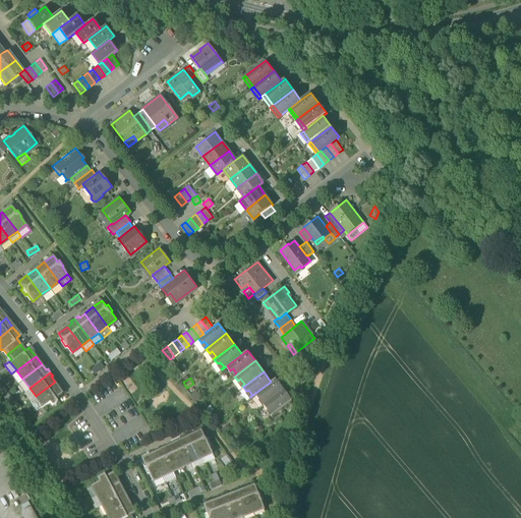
[(263,403),(264,404),(284,388),(276,378),(271,382),(255,393),(258,397),(261,396),(265,401),(263,403)]
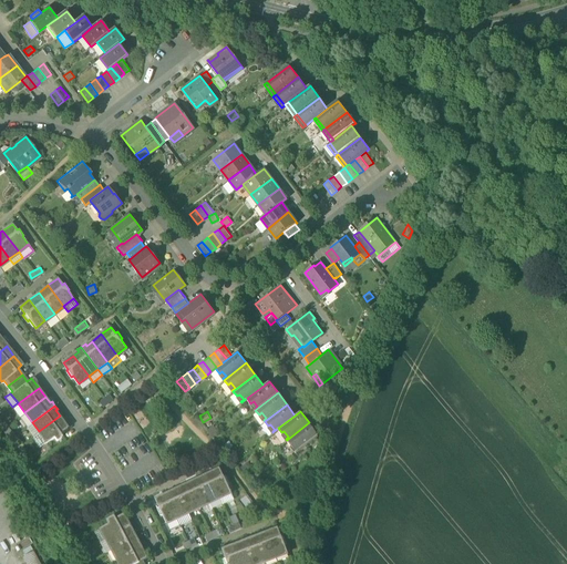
[(32,422),(24,412),(19,417),(27,426),(32,422)]
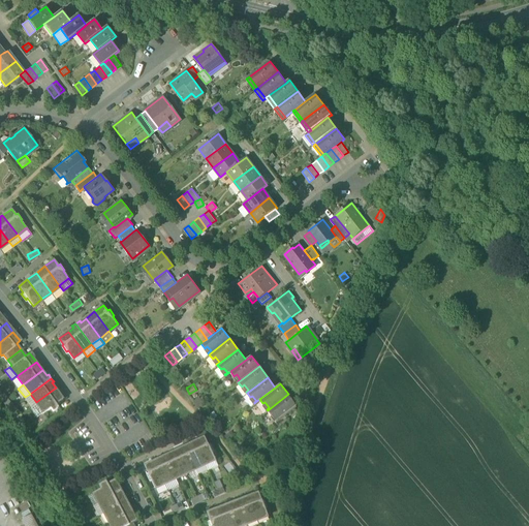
[(63,399),(56,388),(36,402),(42,411),(51,406),(53,409),(59,405),(57,403),(63,399)]
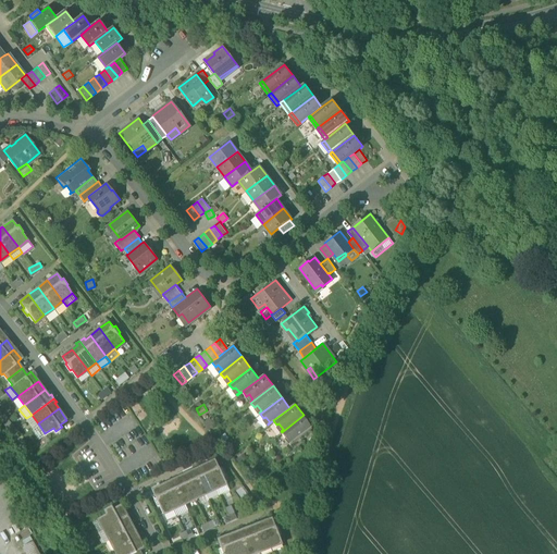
[(32,415),(26,418),(25,419),(32,428),(38,423),(32,415)]
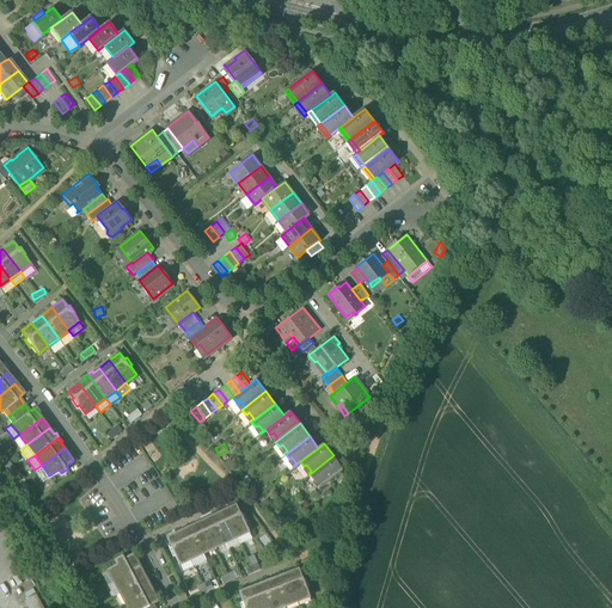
[(343,468),(334,455),(310,474),(313,479),(317,477),(322,483),(318,485),(319,486),(343,468)]
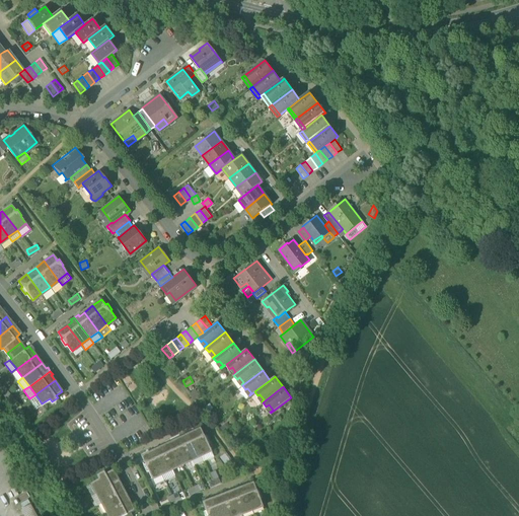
[(35,394),(29,398),(29,399),(35,409),(42,403),(35,394)]
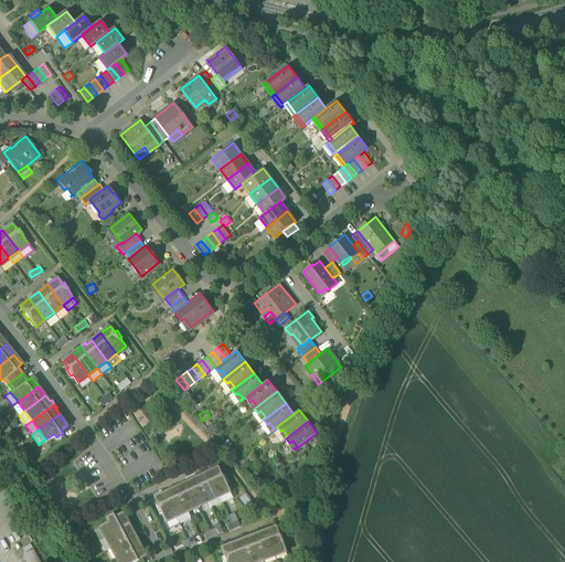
[(228,437),(221,443),(225,448),(233,443),(228,437)]
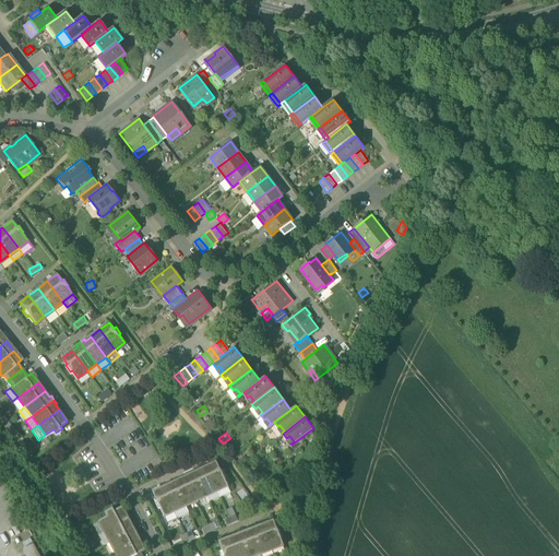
[(245,453),(236,460),(240,465),(249,460),(245,453)]
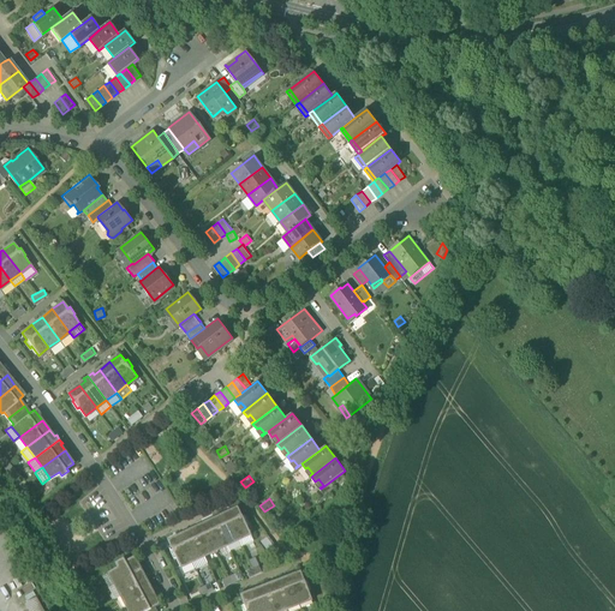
[(227,513),(239,538),(251,533),(246,522),(249,521),(245,514),(243,515),(239,507),(227,513)]
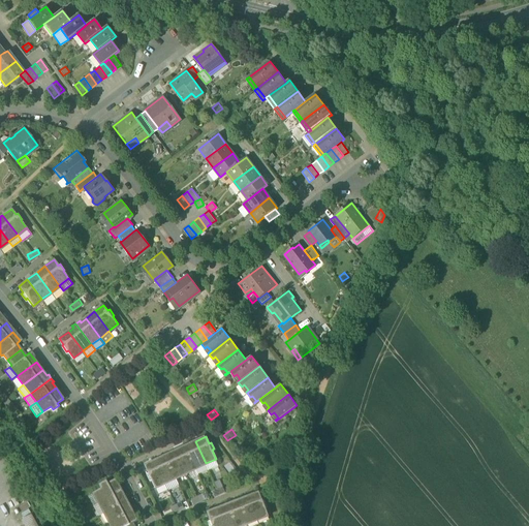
[(195,468),(206,463),(195,441),(189,444),(188,442),(184,444),(195,468)]
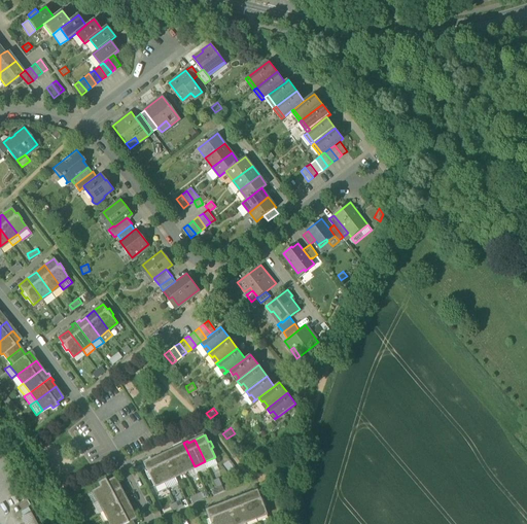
[(185,470),(195,466),(183,443),(179,445),(180,446),(174,449),(185,470)]
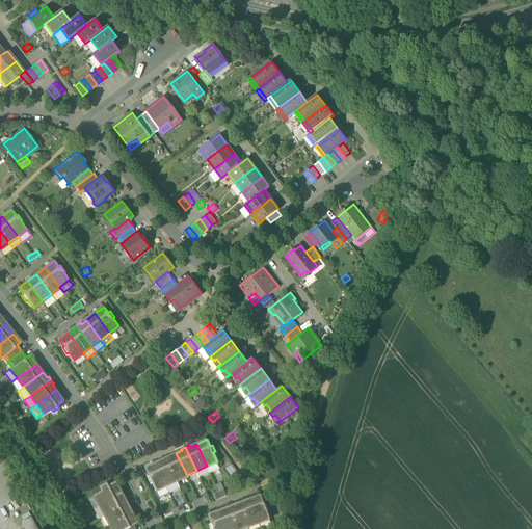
[(177,480),(187,475),(176,453),(170,456),(169,454),(165,456),(177,480)]
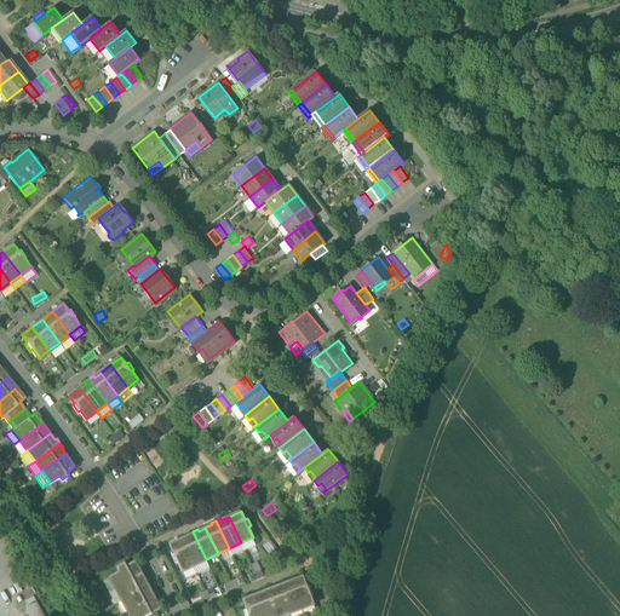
[(194,565),(206,559),(193,531),(188,534),(189,536),(182,539),(194,565)]
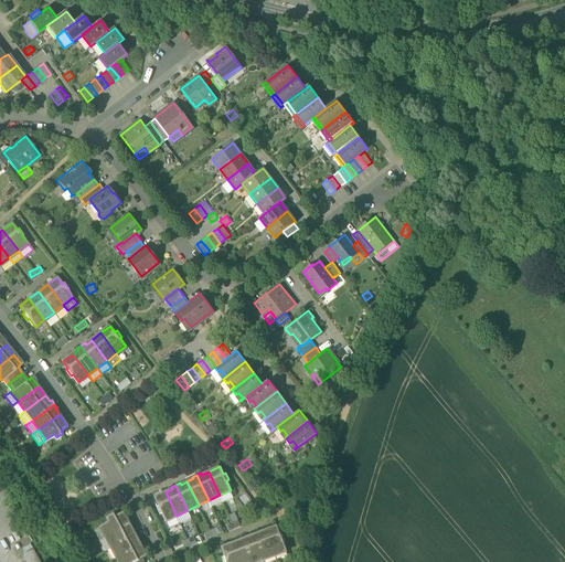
[(233,496),(231,490),(220,495),(222,501),(233,496)]
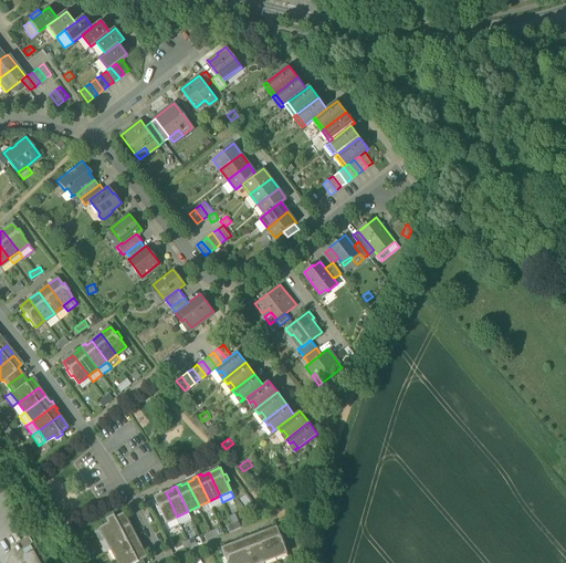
[(166,521),(177,517),(166,492),(155,498),(158,506),(157,506),(160,513),(161,512),(166,521)]
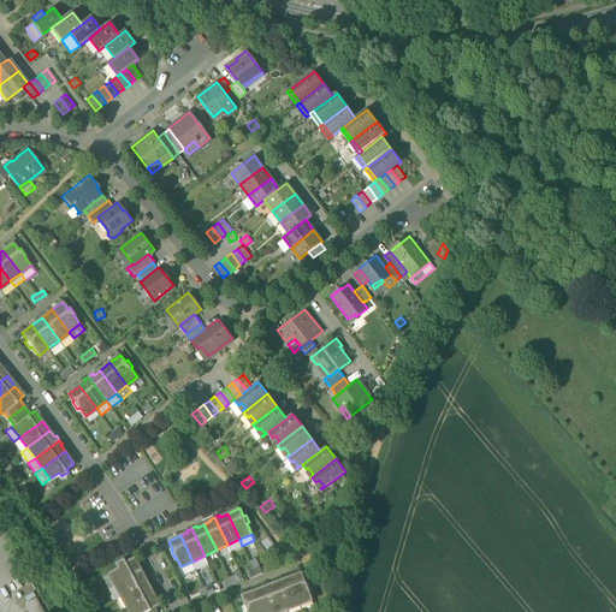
[(193,562),(196,569),(208,564),(205,556),(193,562)]
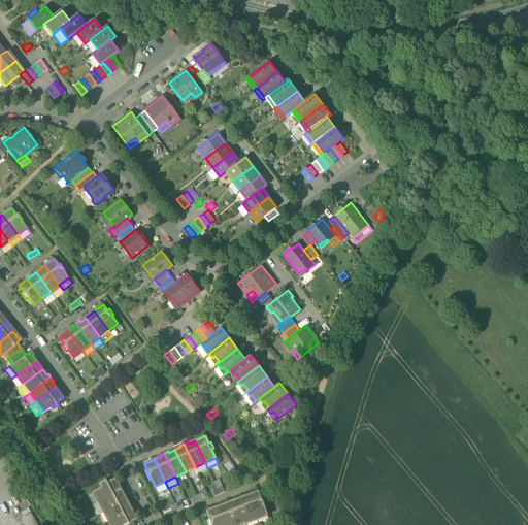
[(94,491),(99,500),(121,489),(114,478),(108,482),(107,479),(100,483),(102,486),(94,491)]
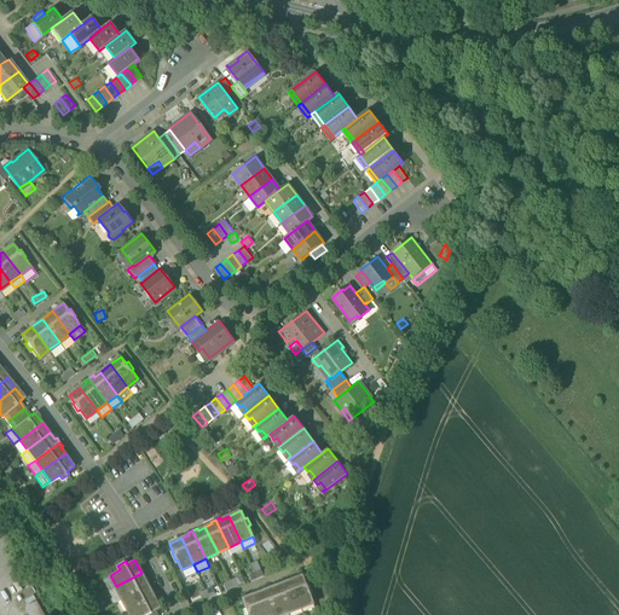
[(265,568),(266,574),(281,568),(278,562),(265,568)]
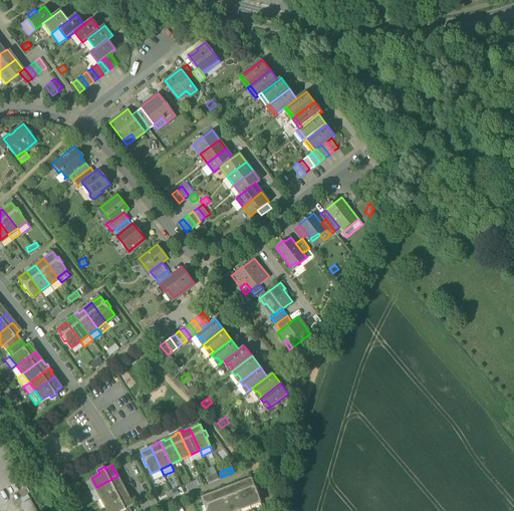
[(161,469),(151,473),(154,479),(164,475),(161,469)]
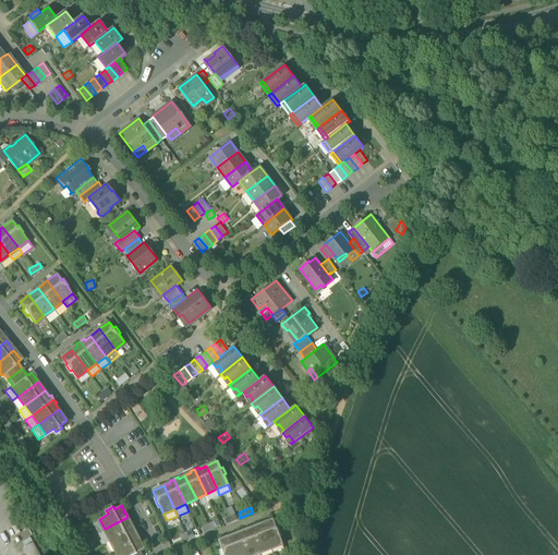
[(235,510),(223,516),(227,522),(238,517),(235,510)]
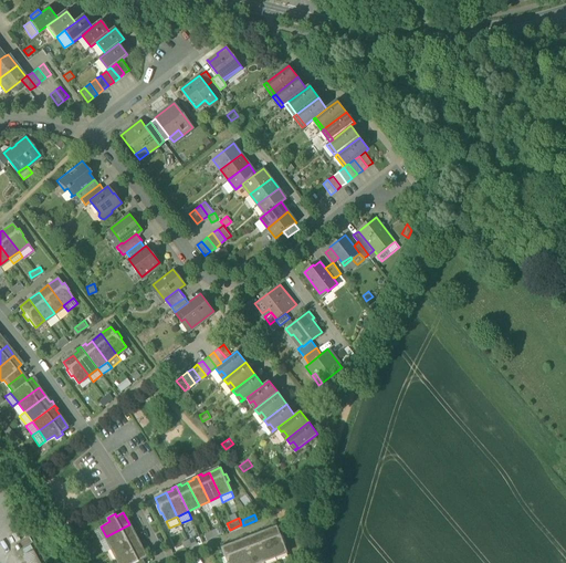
[(106,537),(112,548),(137,534),(135,530),(133,531),(129,524),(106,537)]
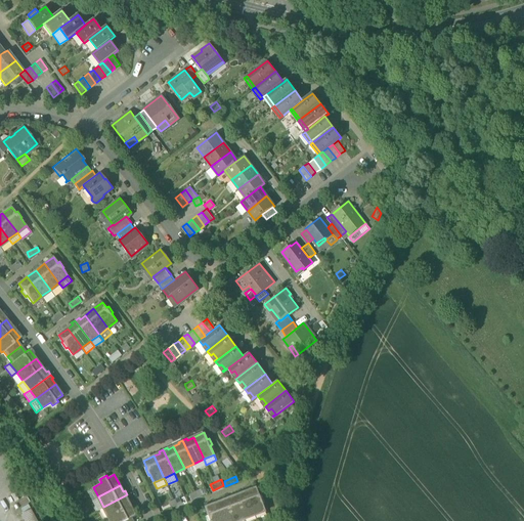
[(92,501),(98,496),(93,487),(87,490),(92,501)]
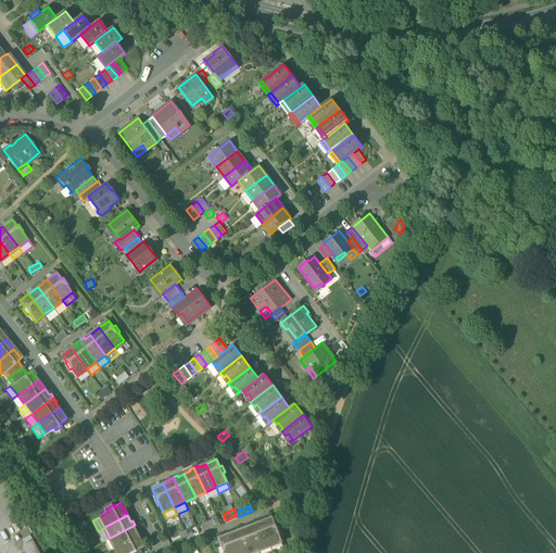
[(273,517),(262,522),(270,545),(282,541),(279,531),(280,531),(278,524),(276,525),(273,517)]
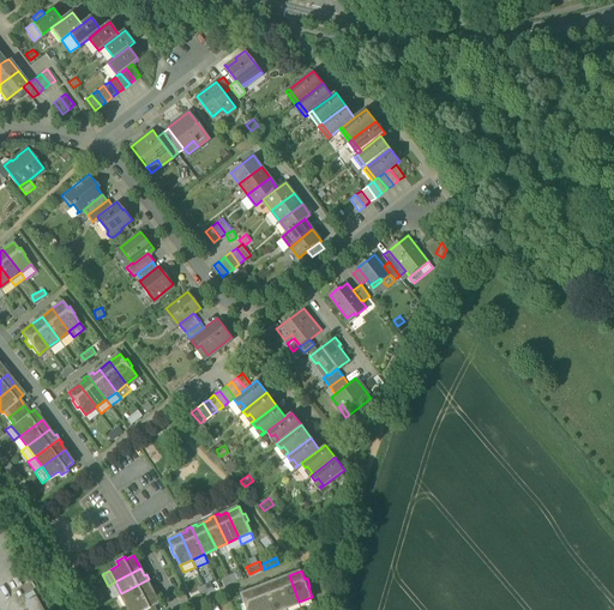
[(288,607),(299,602),(289,575),(277,580),(288,607)]
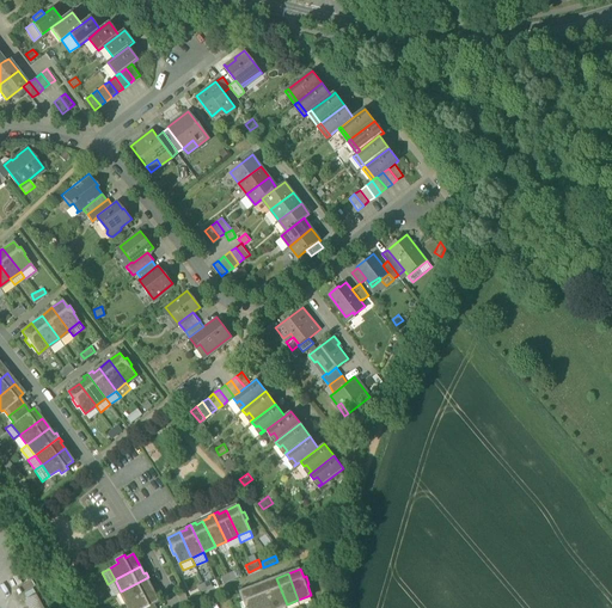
[(121,591),(127,602),(152,589),(148,583),(151,582),(148,577),(121,591)]
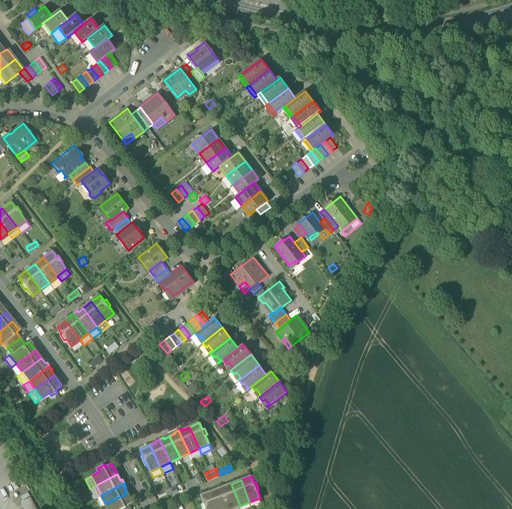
[(229,508),(231,508),(240,506),(231,484),(225,486),(225,484),(220,486),(229,508)]
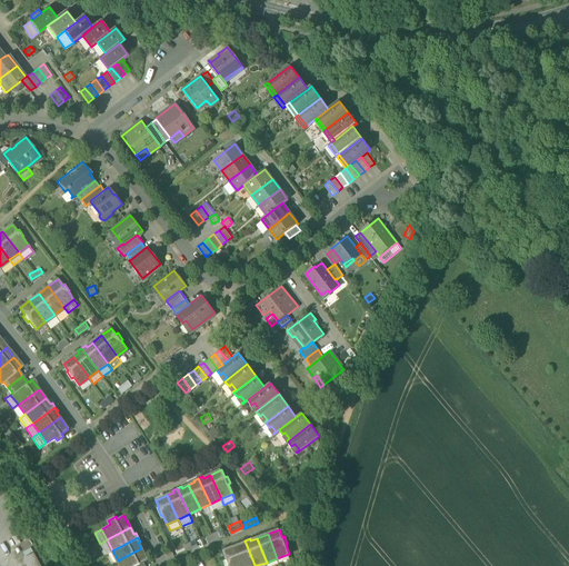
[(107,539),(100,544),(106,554),(112,550),(107,539)]
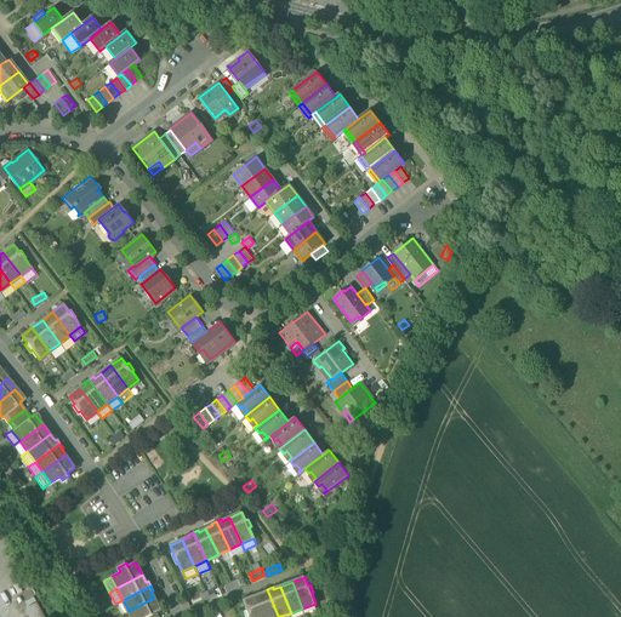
[(263,616),(278,616),(267,589),(262,590),(263,593),(256,595),(263,616)]
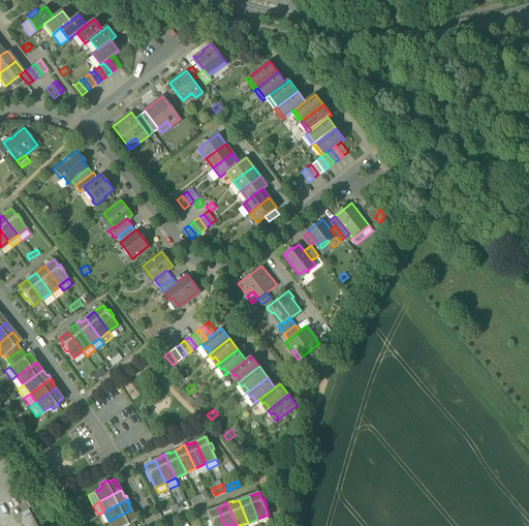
[(212,525),(224,525),(218,507),(208,512),(210,519),(209,520),(211,525),(212,525),(213,525),(212,525)]
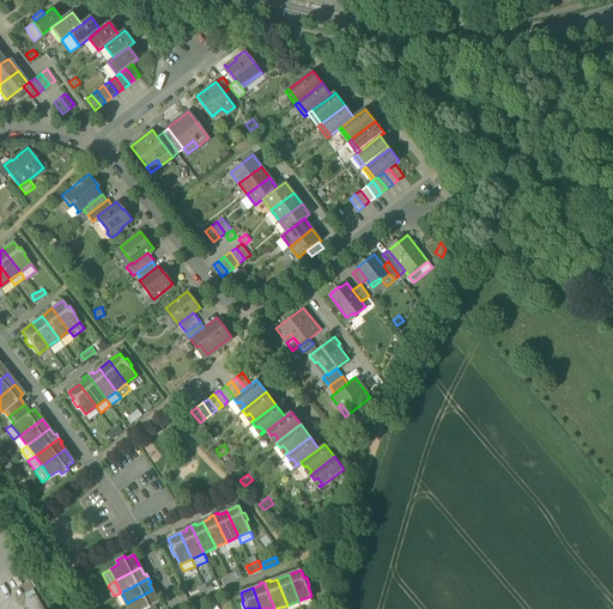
[(155,608),(153,604),(158,602),(152,590),(127,603),(129,608),(155,608)]
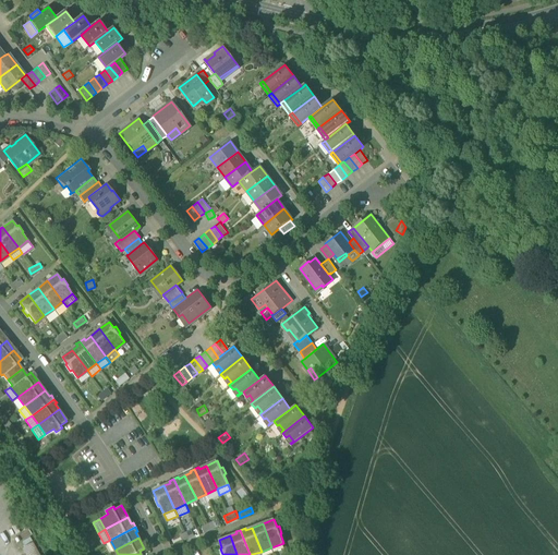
[(24,546),(28,554),(38,554),(32,542),(24,546)]
